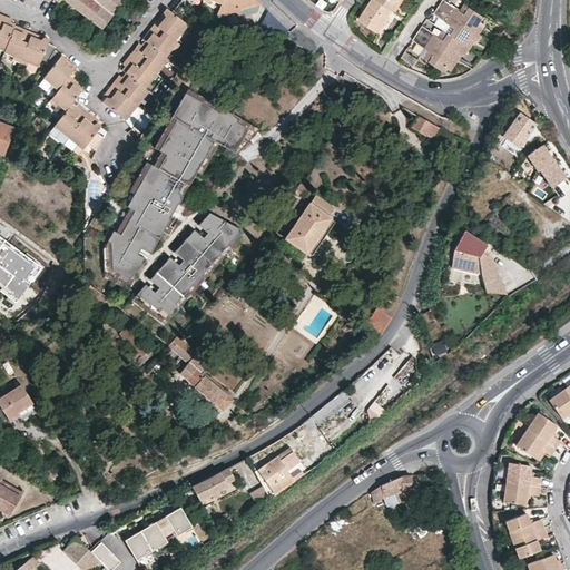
[(66,0),(102,28),(124,0),(66,0)]
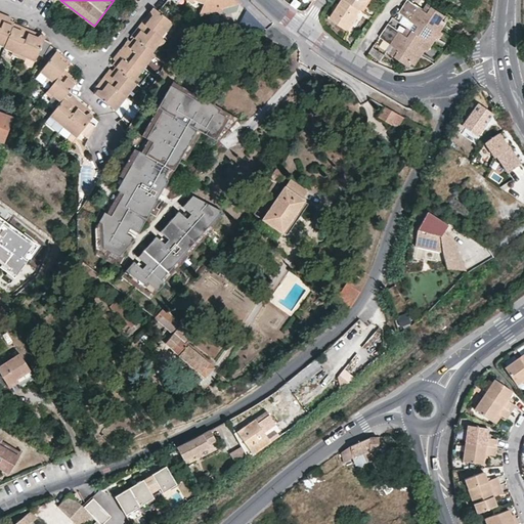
[(235,2),(237,1),(235,0),(204,0),(204,2),(200,11),(210,8),(211,12),(222,10),(221,6),(235,2)]
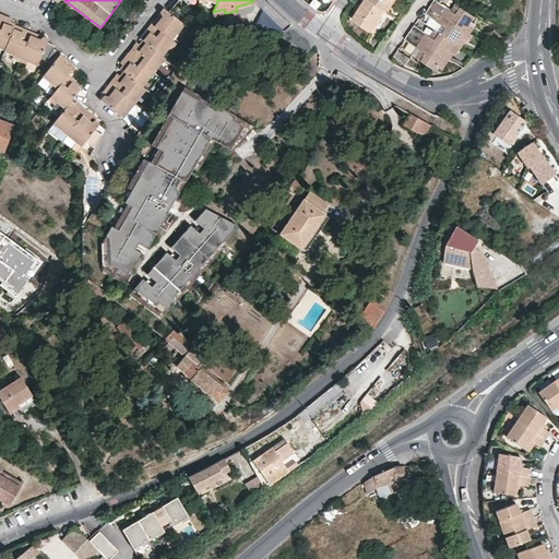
[(370,30),(385,7),(373,0),(363,0),(358,9),(353,18),(370,30)]
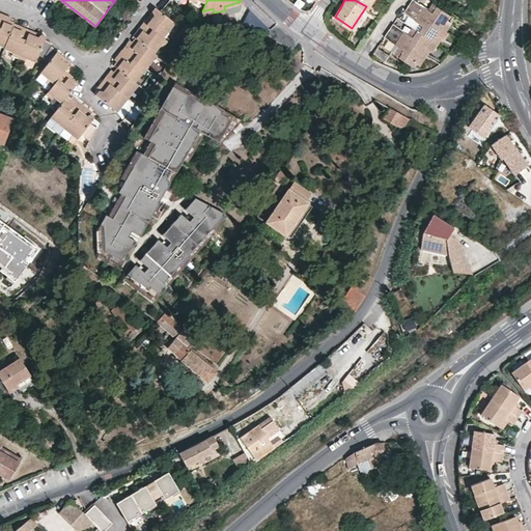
[(450,12),(438,4),(434,10),(429,7),(418,0),(412,0),(409,4),(442,26),(446,19),(450,12)]
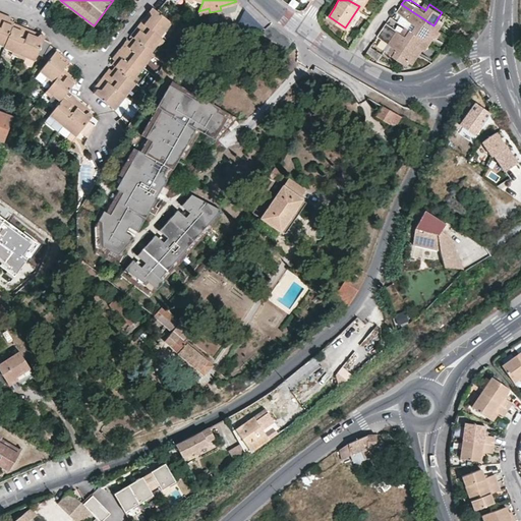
[(425,10),(429,4),(425,1),(421,7),(425,10)]
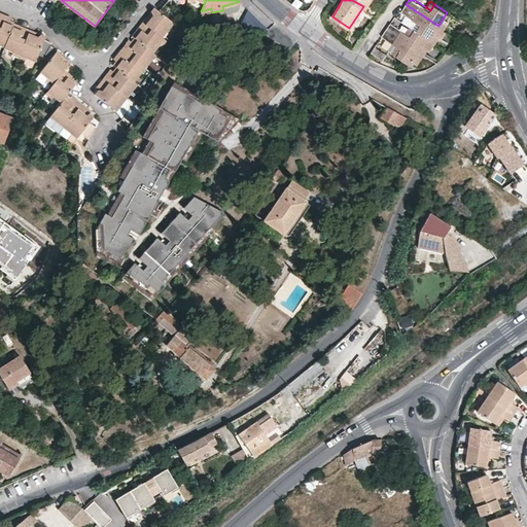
[(58,2),(54,8),(58,12),(63,6),(58,2)]
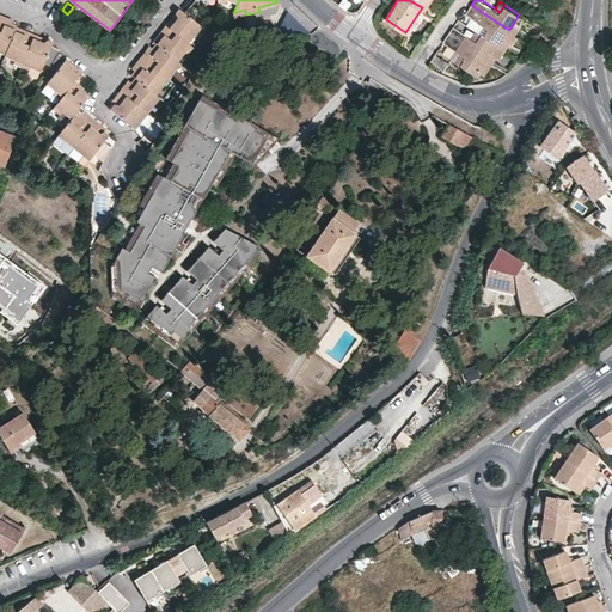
[(277,11),(275,2),(258,7),(259,12),(263,14),(277,11)]
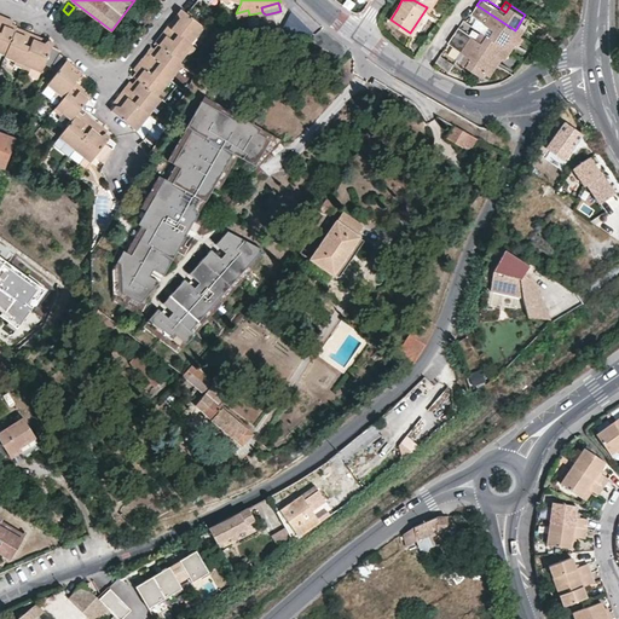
[(515,30),(476,5),(473,10),(472,12),(490,23),(496,28),(491,35),(504,45),(509,38),(514,40),(518,42),(522,35),(520,33),(515,30)]
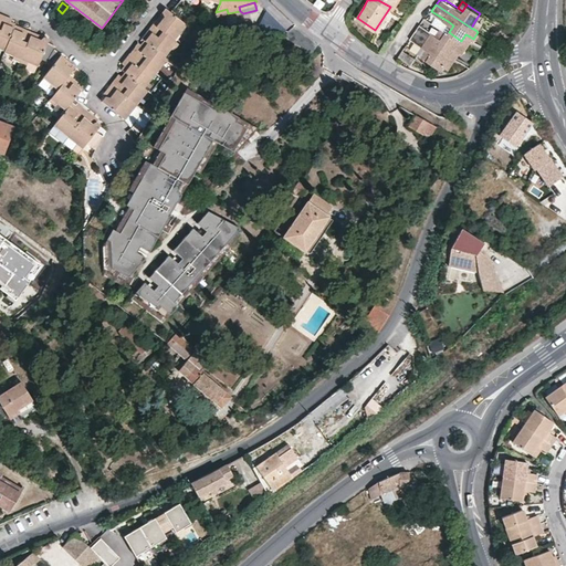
[(175,41),(187,24),(170,12),(166,9),(159,17),(154,23),(175,41)]
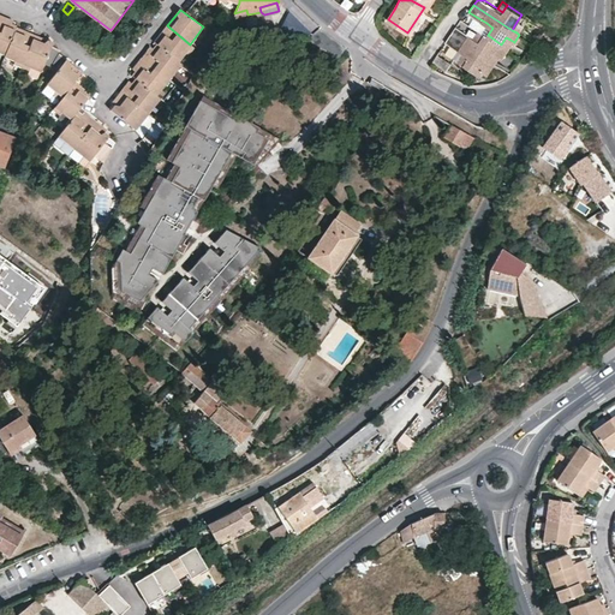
[(305,25),(292,11),(291,11),(290,12),(296,18),(306,29),(309,29),(305,25)]
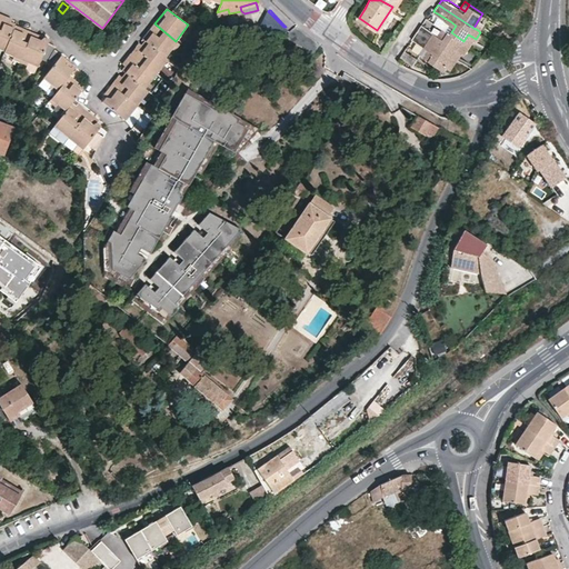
[(273,17),(268,11),(261,23),(273,26),(273,17)]
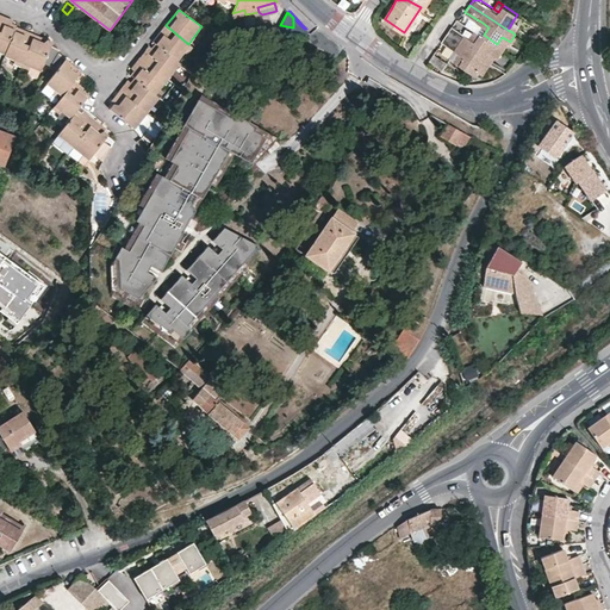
[(6,17),(0,14),(0,51),(5,54),(17,27),(18,25),(12,23),(13,19),(6,17)]
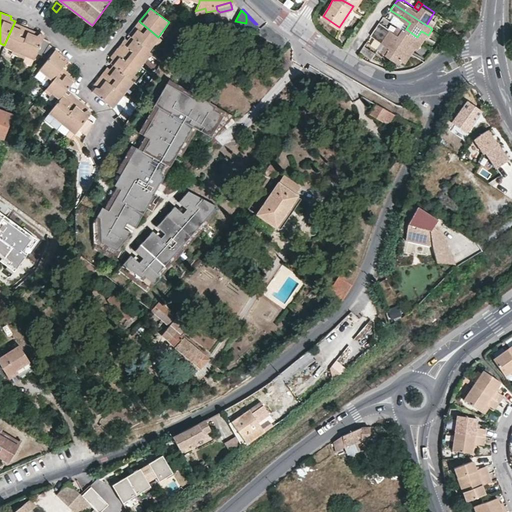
[(410,23),(405,19),(401,26),(403,28),(406,29),(410,23)]
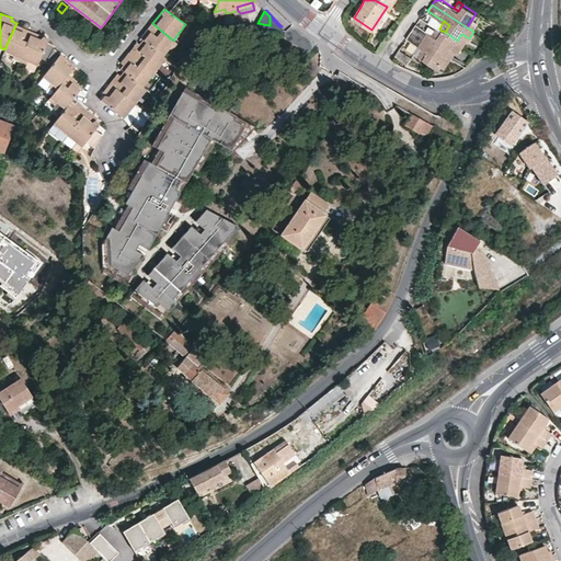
[(171,49),(176,44),(173,41),(152,23),(147,31),(141,37),(144,41),(163,56),(170,48),(171,49)]
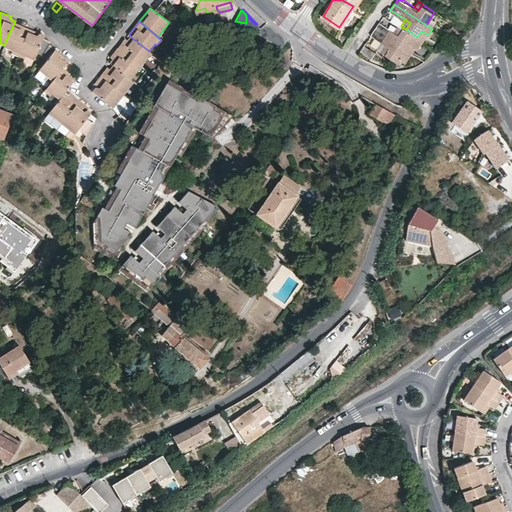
[(417,37),(406,29),(403,28),(399,34),(394,31),(380,22),(379,23),(376,28),(407,48),(411,42),(415,45),(417,46),(421,39),(417,37)]
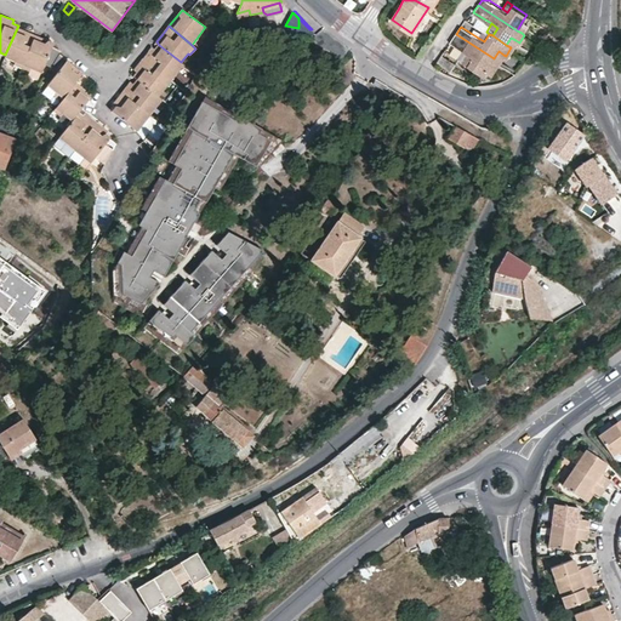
[(5,55),(5,57),(12,61),(12,62),(22,68),(35,35),(27,32),(17,28),(5,55)]
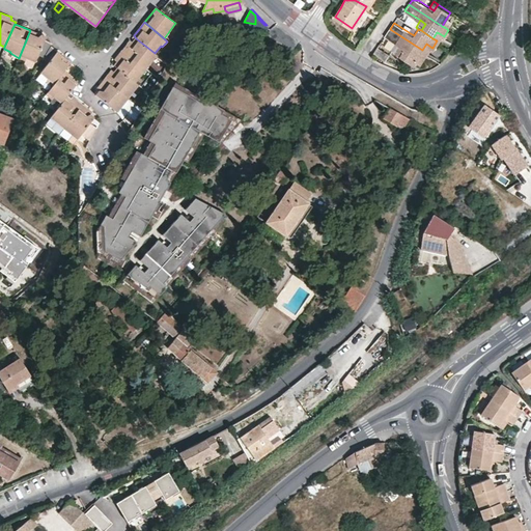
[(416,27),(414,25),(409,32),(414,35),(418,29),(416,27)]
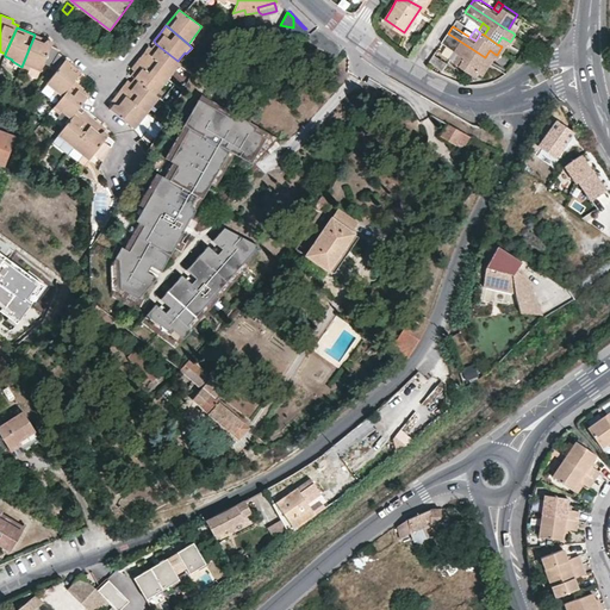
[(307,44),(334,63),(342,51),(315,32),(310,38),(309,37),(307,44)]
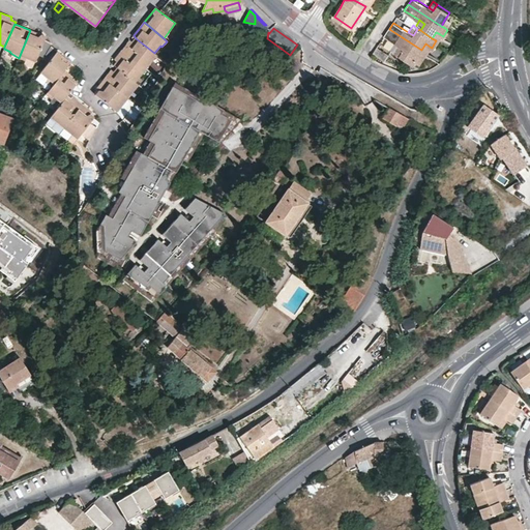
[(421,50),(389,29),(386,33),(384,35),(399,46),(404,49),(400,56),(412,64),(415,60),(421,50)]
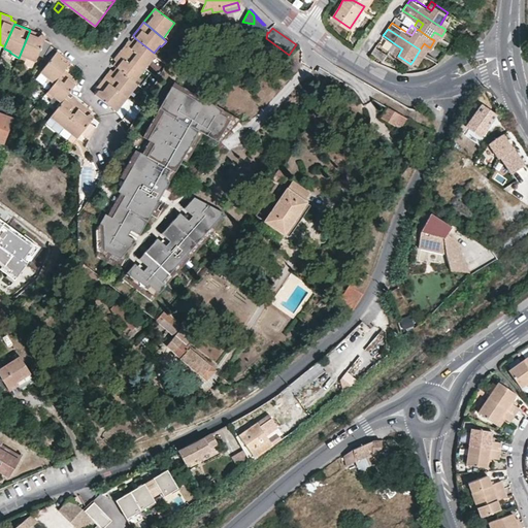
[(26,60),(27,59),(33,61),(34,61),(37,54),(43,57),(51,45),(52,43),(43,38),(44,36),(36,32),(30,30),(19,58),(25,60),(26,60)]
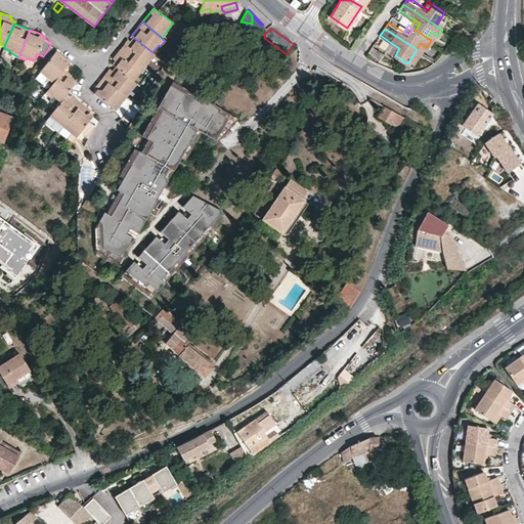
[(143,67),(155,53),(153,52),(134,38),(131,42),(128,40),(126,43),(121,48),(143,67)]
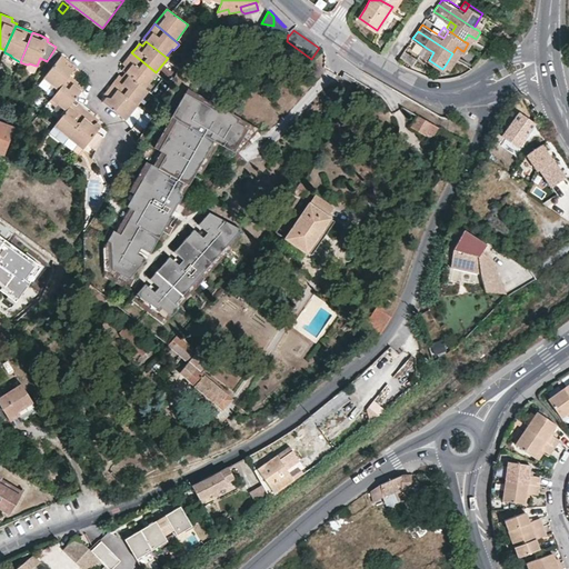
[(70,60),(62,53),(55,49),(47,61),(47,63),(52,67),(45,77),(52,83),(50,86),(57,91),(70,75),(77,66),(70,60)]
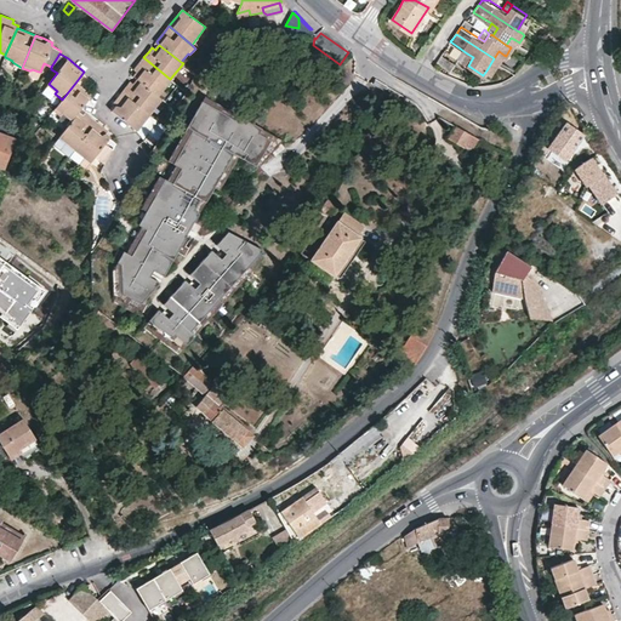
[(473,57),(467,53),(462,62),(468,66),(473,57)]
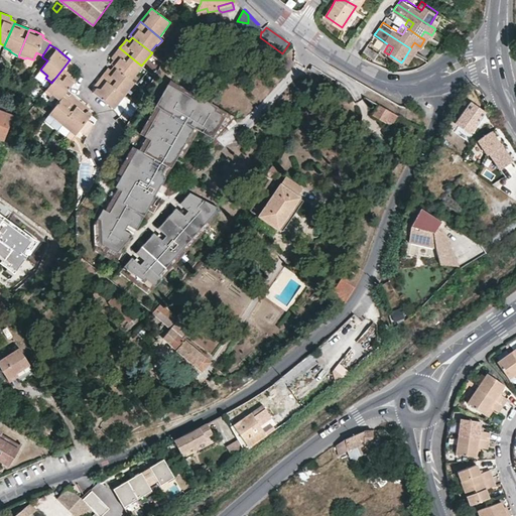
[(141,66),(119,47),(115,52),(111,57),(113,59),(111,62),(113,65),(131,80),(135,83),(137,84),(147,71),(141,66)]
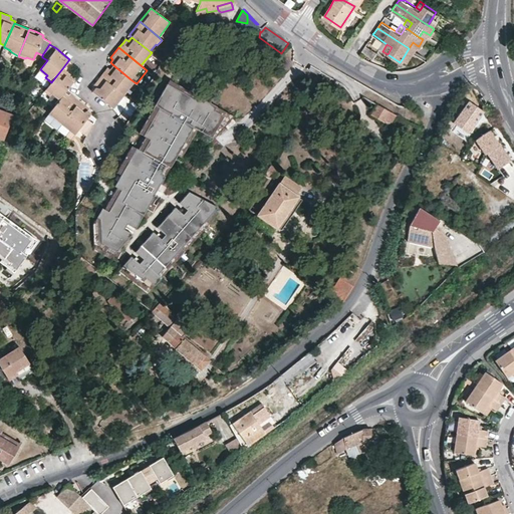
[(413,51),(409,48),(403,58),(407,60),(413,51)]
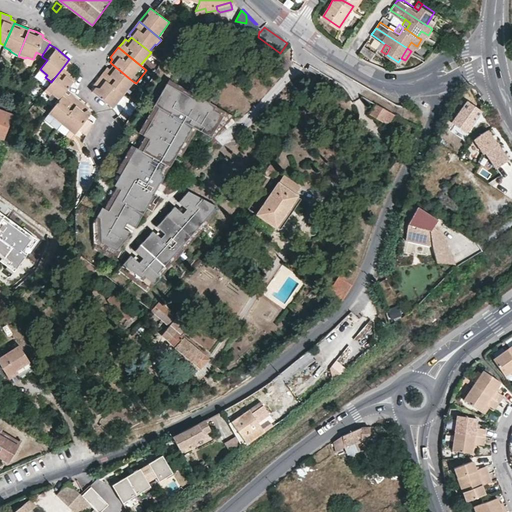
[(100,76),(123,95),(134,82),(130,79),(112,64),(109,68),(107,67),(103,72),(100,76)]
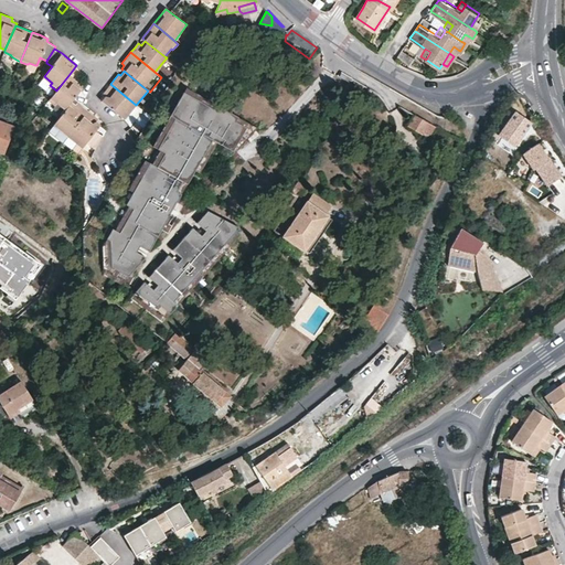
[(71,103),(74,99),(84,86),(70,74),(56,91),(49,99),(55,105),(57,103),(65,109),(71,103)]
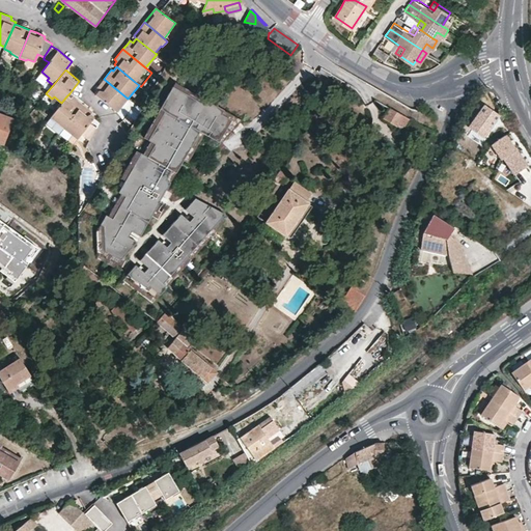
[(331,74),(322,70),(317,74),(316,79),(325,84),(330,76),(331,74)]
